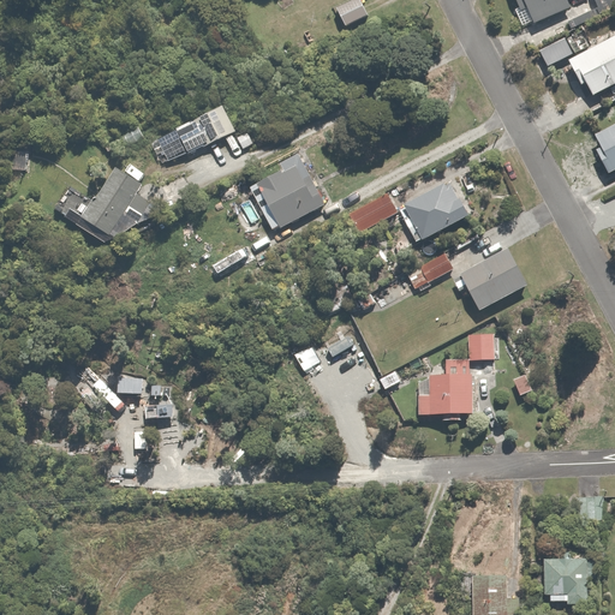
[(362,0),(348,0),(334,7),(344,28),(370,16),(362,0)]
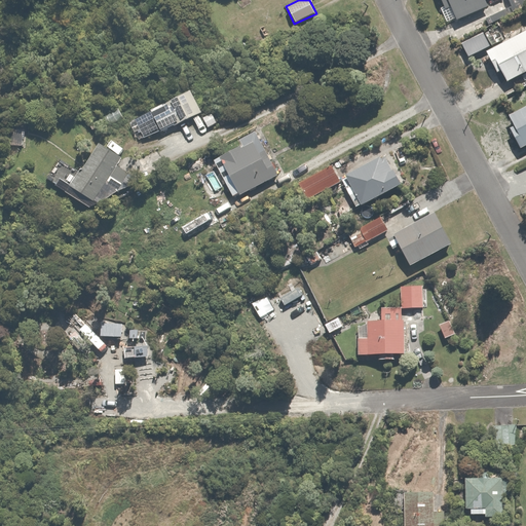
[(525,0),(438,0),(442,10),(447,8),(452,22),(488,8),(485,0),(508,0),(511,7),(525,1),(525,0)]
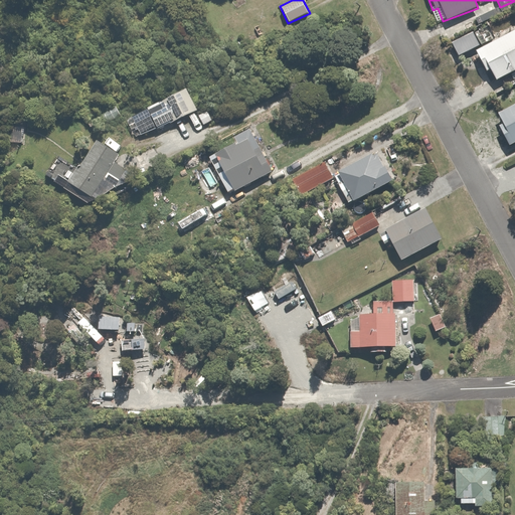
[(514,29),(475,49),(486,71),(489,70),(495,82),(514,71),(514,29)]
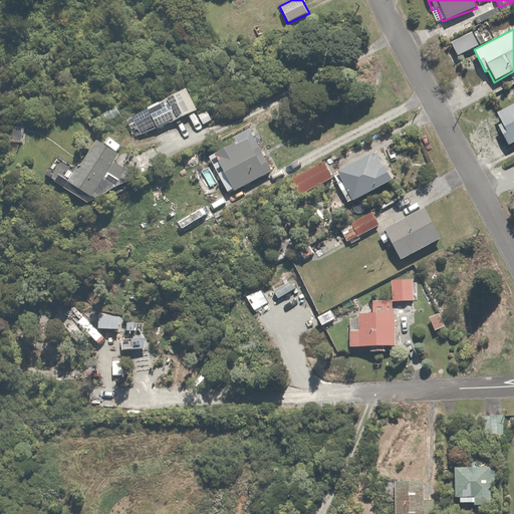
[(188,87),(147,108),(158,130),(199,108),(188,87)]
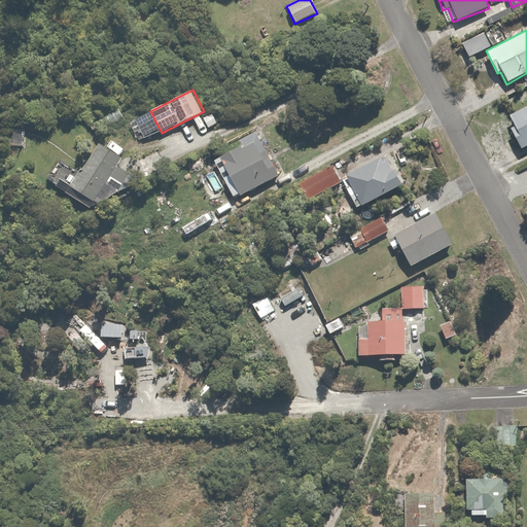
[(526,105),(507,115),(513,126),(508,128),(520,147),(526,143),(526,105)]
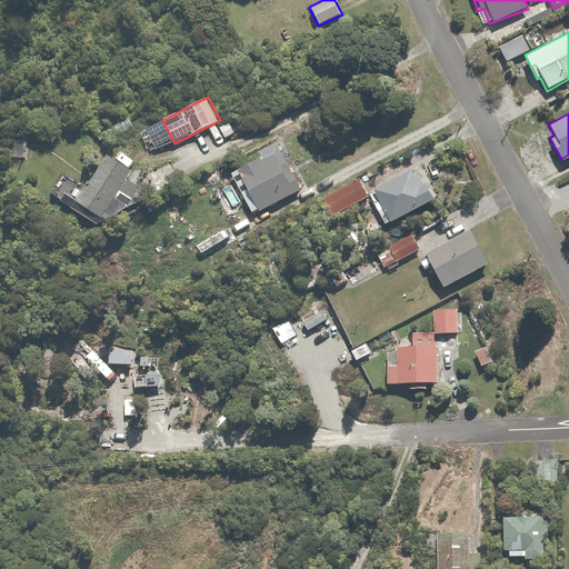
[(29,136),(10,136),(11,158),(29,158),(29,136)]
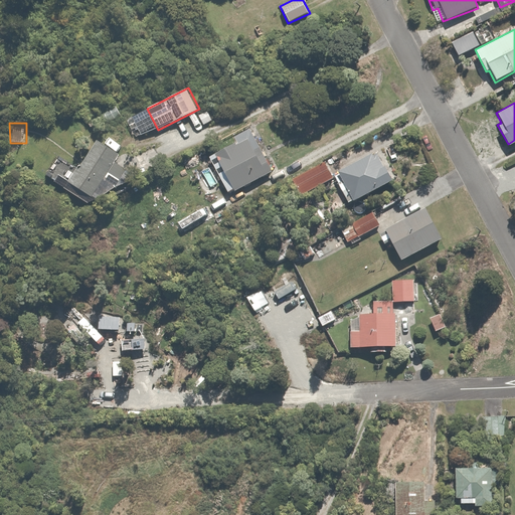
[(236,144),(213,154),(223,176),(220,177),(226,191),(270,172),(249,129),(233,136),(236,144)]
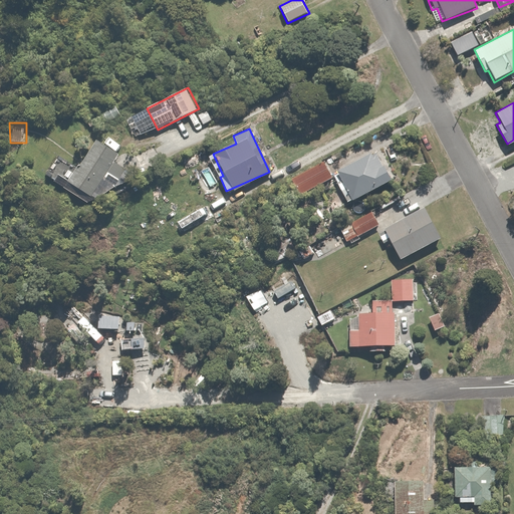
[(114,153),(92,140),(66,182),(88,196),(97,182),(113,192),(125,172),(108,162),(114,153)]
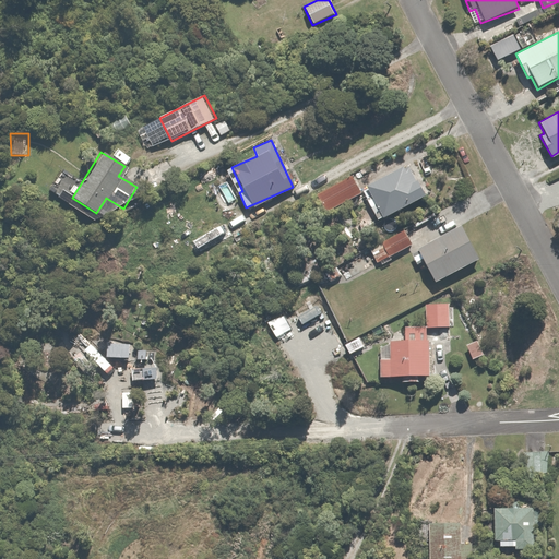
[(409,165),(366,187),(371,198),(367,199),(378,219),(426,195),(409,165)]
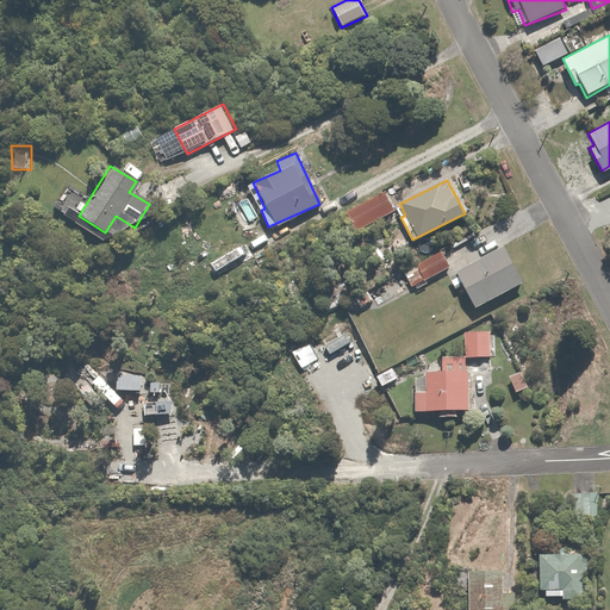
[(383,193),(343,215),(353,232),(392,211),(383,193)]
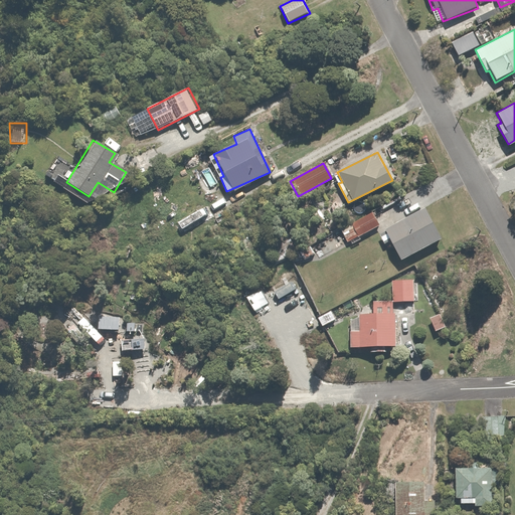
[(209,203),(173,220),(180,235),(216,217),(209,203)]
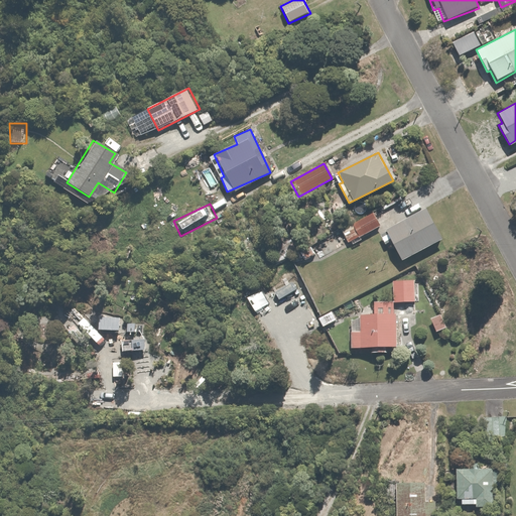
[(426,209),(379,234),(386,248),(392,245),(401,262),(442,239),(426,209)]
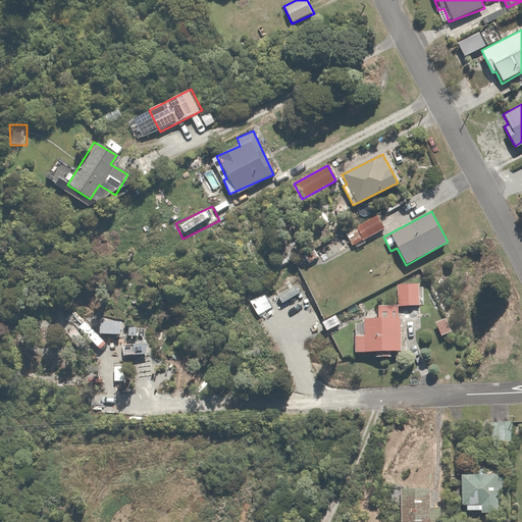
[(378,214),(344,231),(350,245),(384,227),(378,214)]
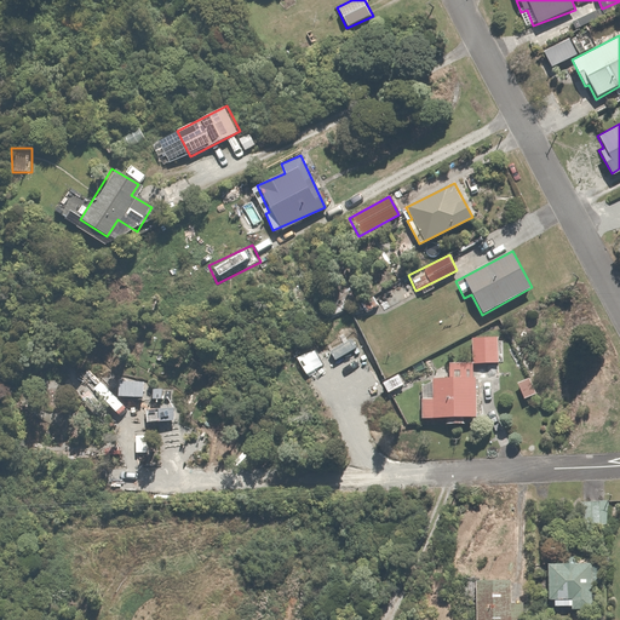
[(354,288),(342,296),(348,308),(360,300),(354,288)]
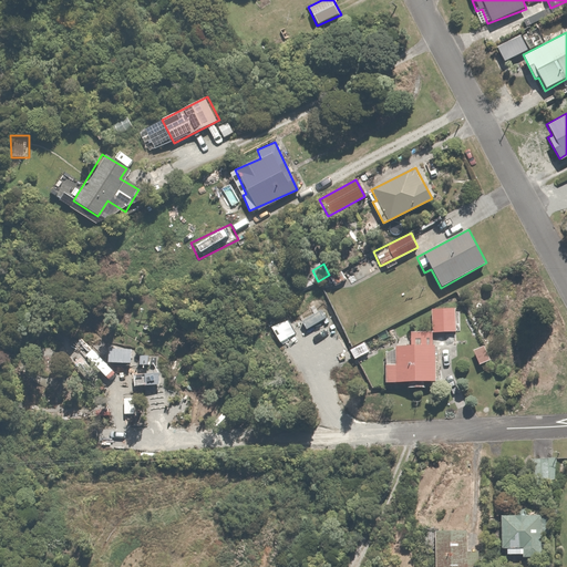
[(343,269),(329,277),(336,288),(349,280),(343,269)]
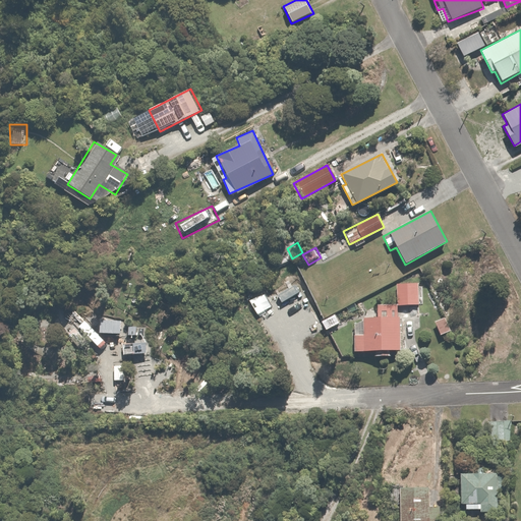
[(397,303),(377,303),(377,317),(362,317),(362,322),(353,322),(353,351),(400,351),(400,317),(398,317),(398,305),(418,305),(418,283),(397,283),(397,303)]
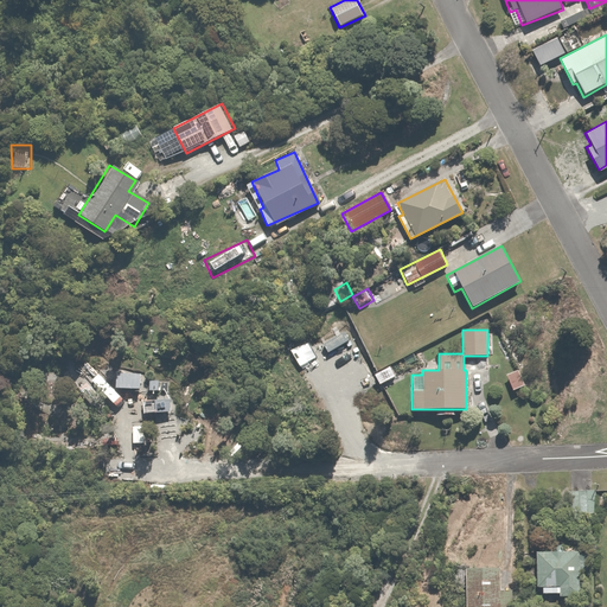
[(390,365),(375,374),(381,385),(396,376),(390,365)]
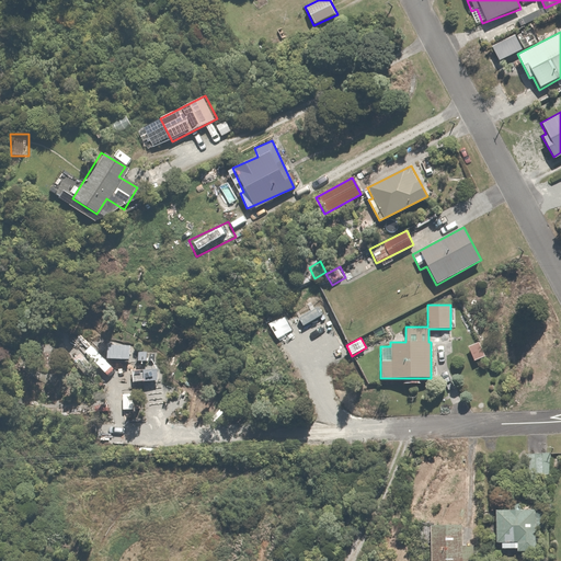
[(479,341),(467,345),(474,361),(485,355),(479,341)]
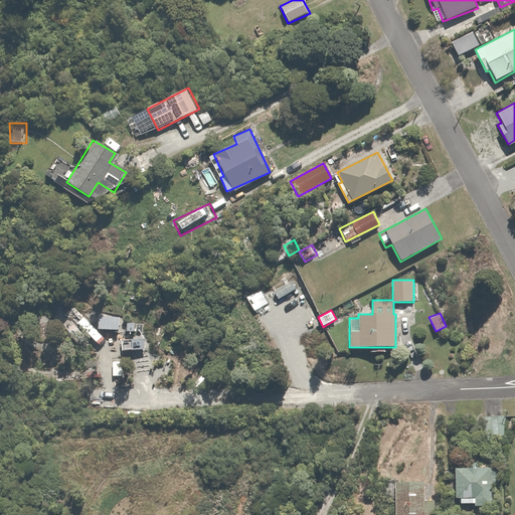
[(506,417),(482,417),(482,436),(507,435),(506,417)]
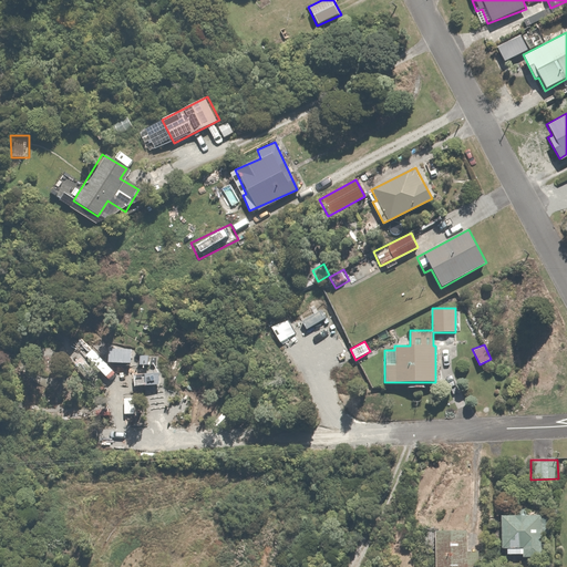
[(518,515),(500,515),(500,547),(506,547),(506,554),(523,554),(523,557),(542,557),(540,545),(546,545),(546,537),(540,537),(540,524),(545,524),(545,513),(518,514),(518,515)]
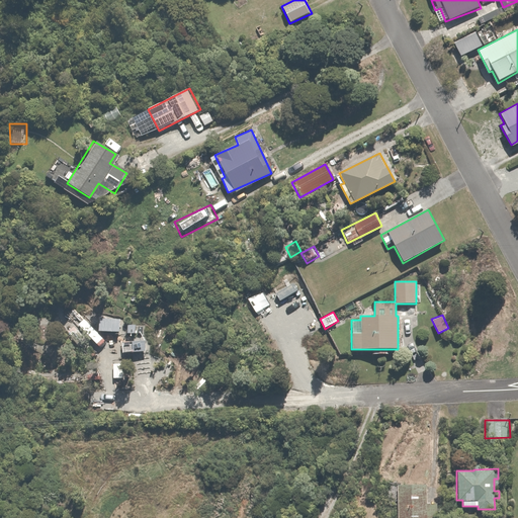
[(427,484),(397,484),(397,517),(439,517),(439,502),(427,502),(427,484)]
